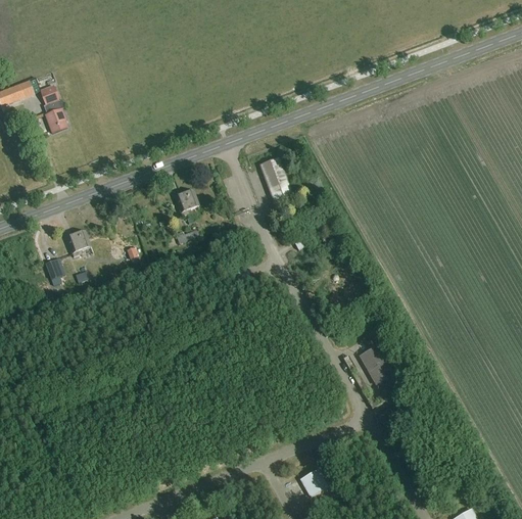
[(36,77),(40,86),(55,80),(52,71),(36,77)]
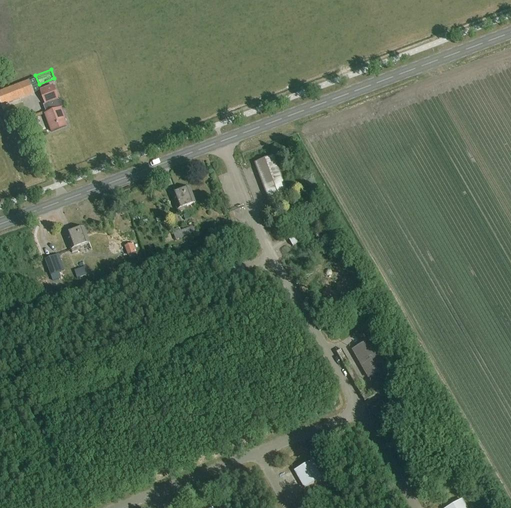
[(6,86),(0,89),(0,100),(1,103),(11,99),(32,91),(27,78),(6,86)]
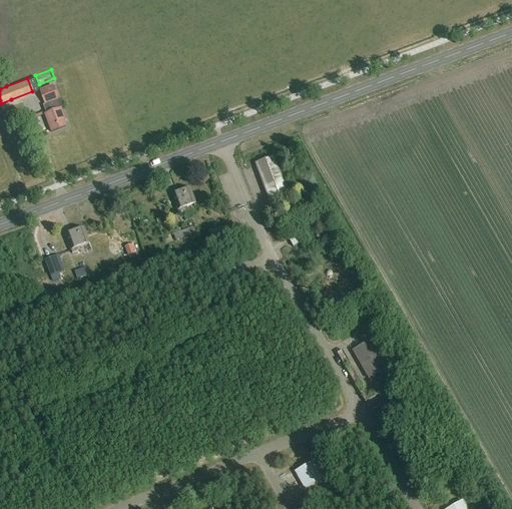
[(51,82),(38,87),(44,102),(49,100),(50,103),(43,105),(45,110),(44,110),(51,128),(65,123),(62,116),(64,115),(59,105),(57,102),(58,101),(58,100),(53,102),(52,98),(57,97),(51,82)]
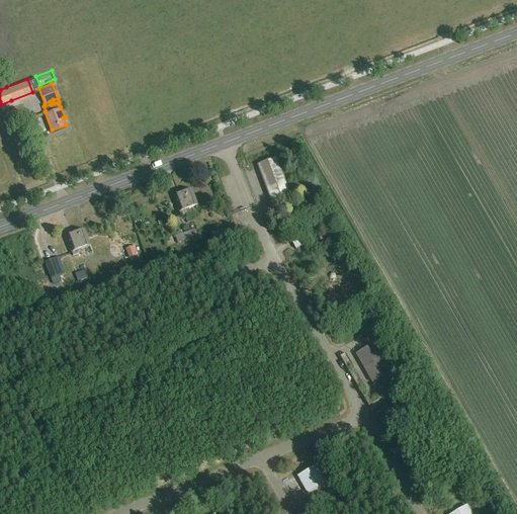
[(257,162),(270,198),(289,191),(275,155),(257,162)]
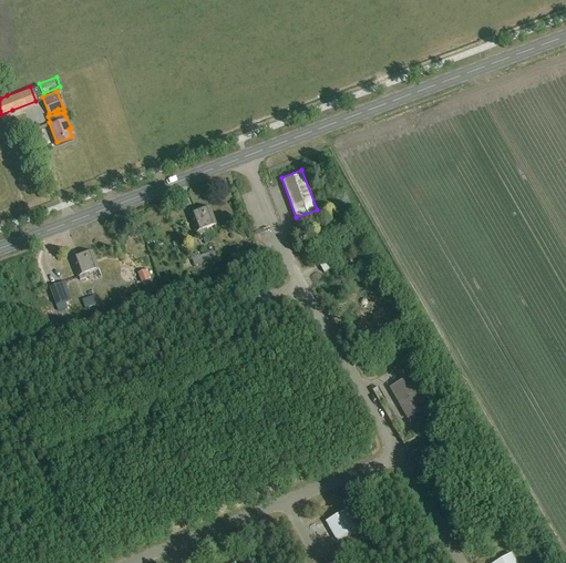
[(205,225),(215,222),(209,205),(188,212),(196,233),(206,229),(205,225)]
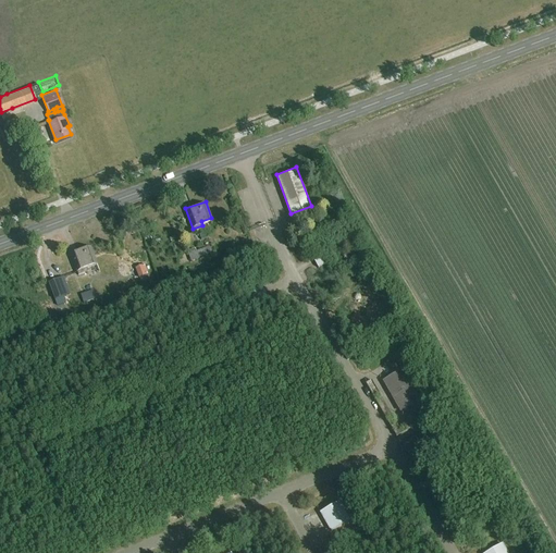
[(198,254),(210,248),(208,243),(196,247),(195,246),(186,249),(189,258),(198,255),(198,254)]
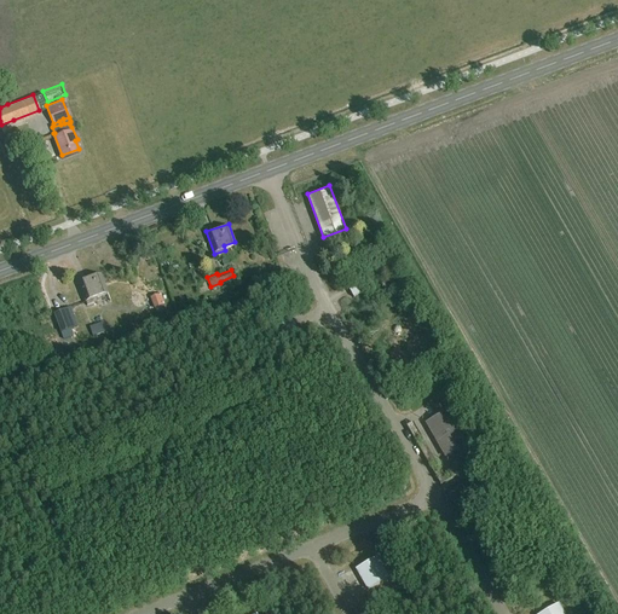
[(96,294),(107,290),(99,271),(78,279),(86,302),(97,297),(96,294)]
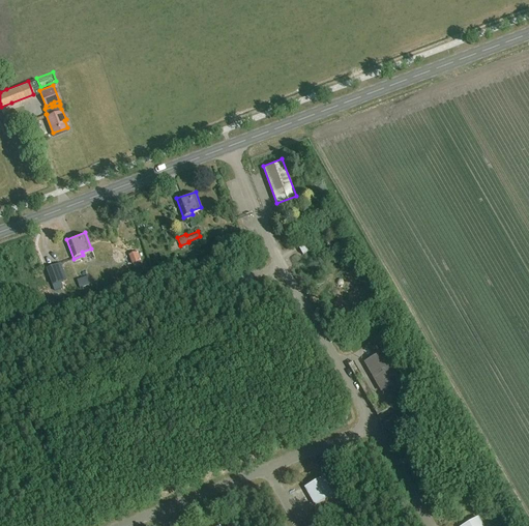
[(305,241),(298,245),(302,252),(310,247),(305,241)]
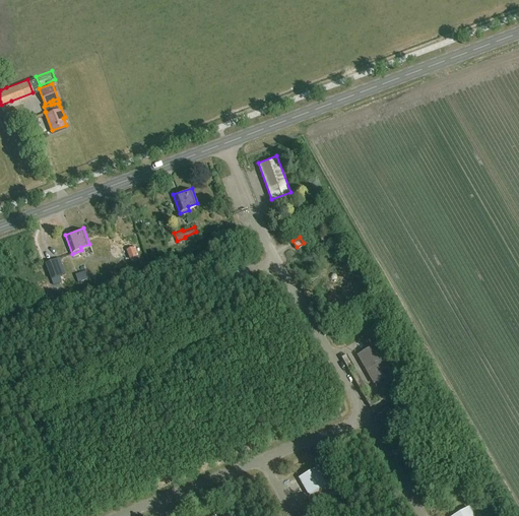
[(129,254),(138,252),(136,242),(126,245),(129,254)]
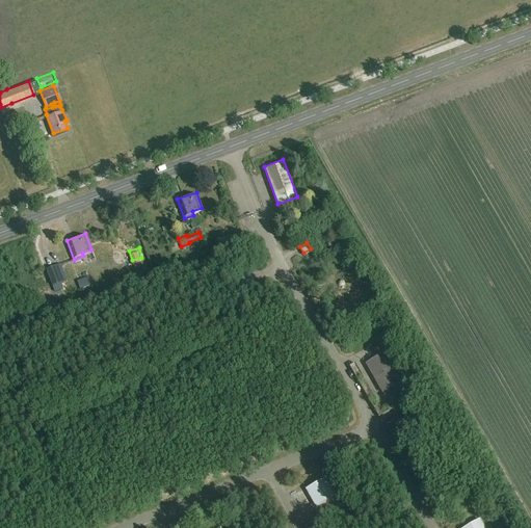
[(63,274),(58,261),(51,263),(56,276),(63,274)]
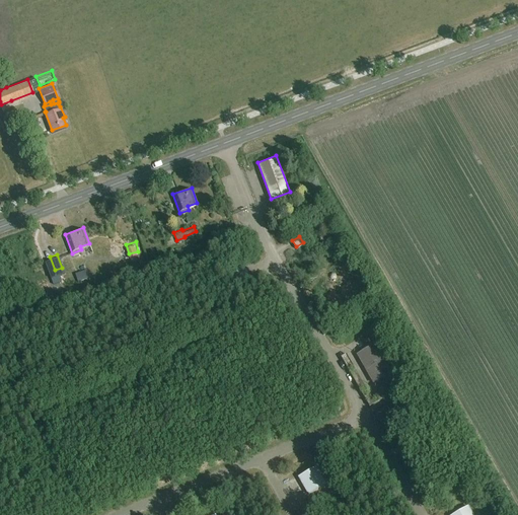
[(232,271),(227,273),(231,280),(236,278),(237,280),(248,274),(242,264),(231,270),(232,271)]
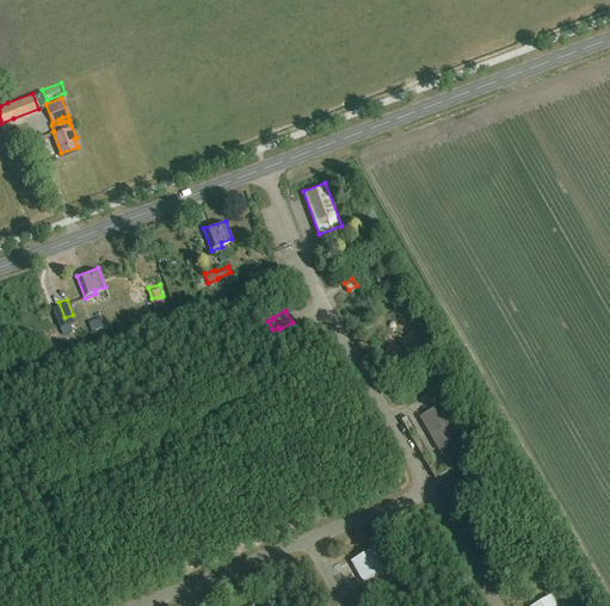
[(100,314),(87,319),(90,326),(103,320),(100,314)]
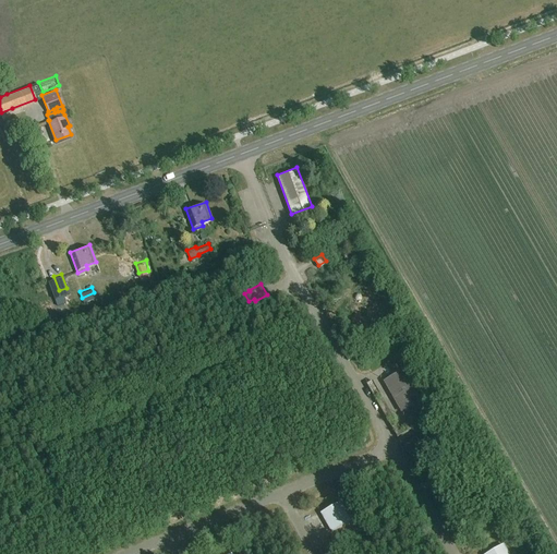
[(383,378),(400,409),(420,398),(402,366),(383,378)]
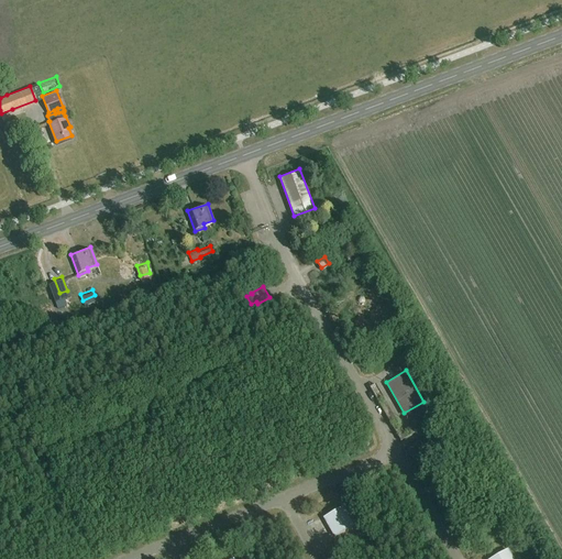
[(403,429),(374,382),(368,384),(400,438),(436,418),(432,412),(403,429)]
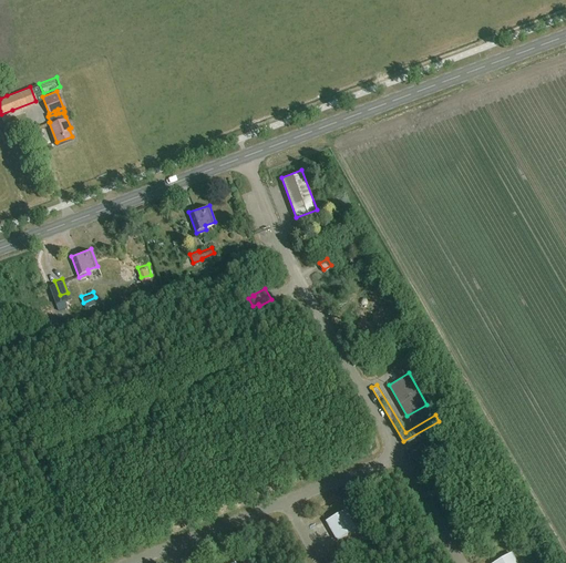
[(325,519),(336,538),(356,525),(345,507),(325,519)]
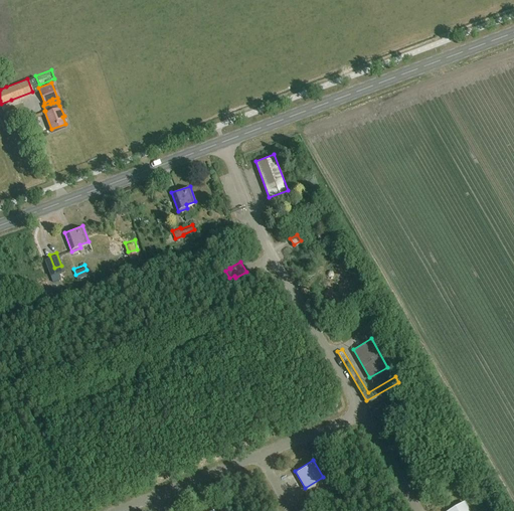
[(445,509),(446,510),(471,510),(464,499),(445,509)]
